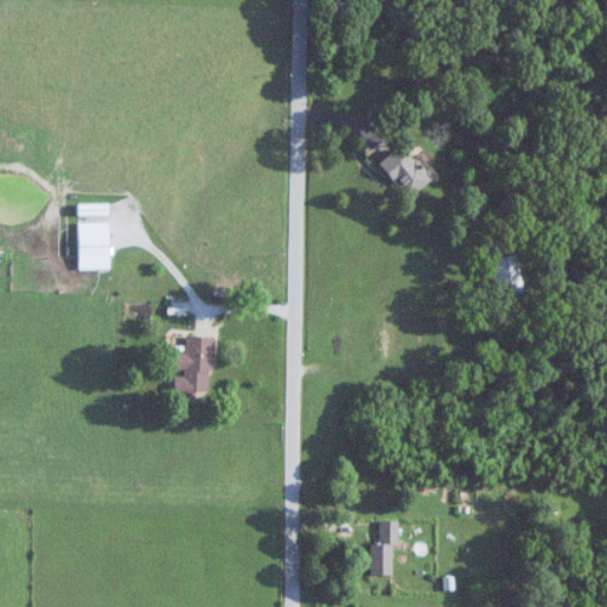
[(425,177),(391,147),(372,167),(406,197),(425,177)]
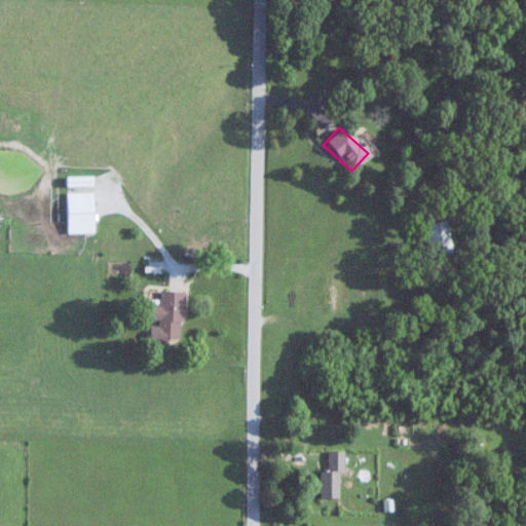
[(69,233),(96,233),(96,193),(69,193),(69,233)]
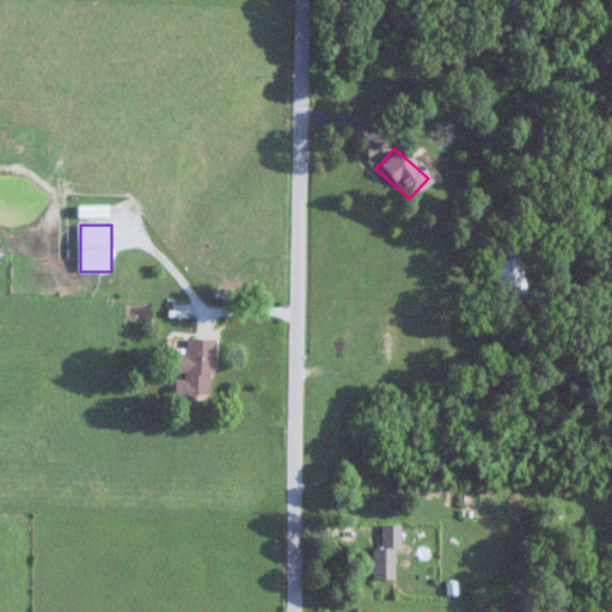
[(521,295),(515,257),(491,261),(497,299),(521,295)]
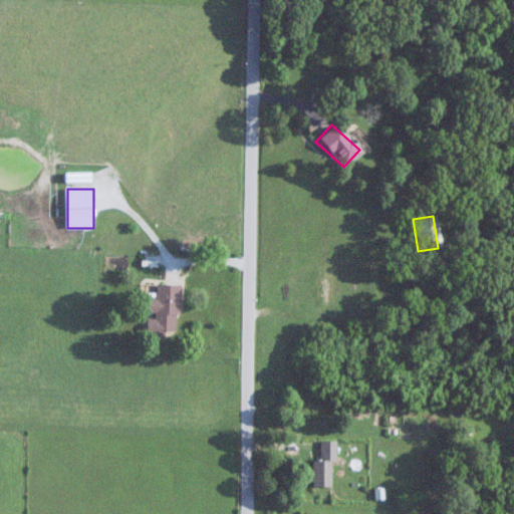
[(156,312),(156,331),(180,331),(181,285),(156,285),(156,298),(149,298),(149,312),(156,312)]
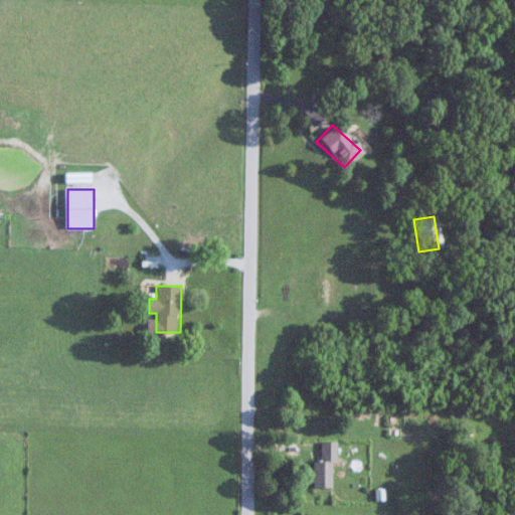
[(330,489),(330,461),(333,461),(333,442),(318,442),(318,461),(310,461),(310,489),(330,489)]
